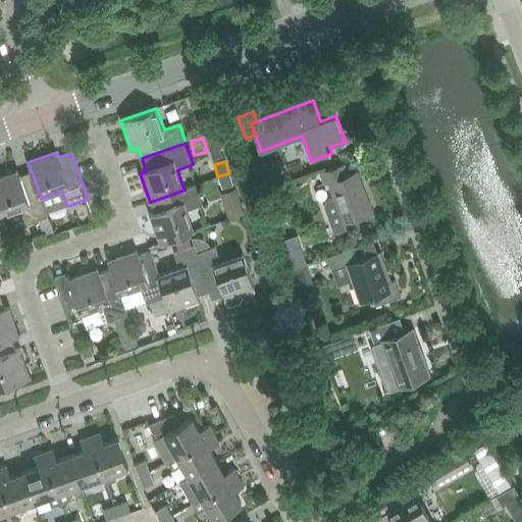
[(342,224),(345,222),(372,213),(365,195),(357,173),(349,176),(345,164),(321,173),(326,185),(330,184),(336,198),(325,202),(324,206),(332,230),(336,232),(341,230),(343,227),(342,224)]
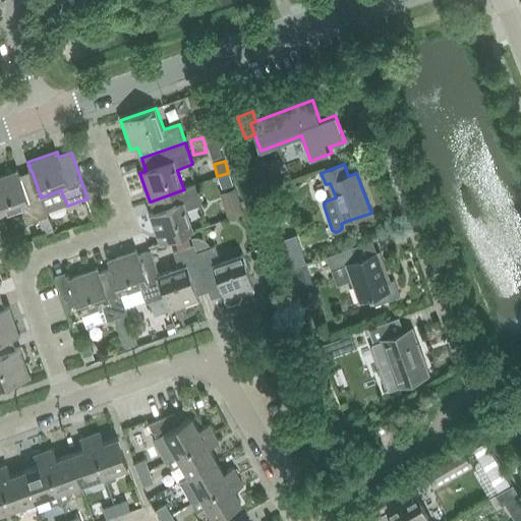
[(32,171),(31,171),(19,175),(17,170),(0,175),(0,213),(1,216),(22,208),(27,223),(48,216),(42,197),(41,197),(32,171)]
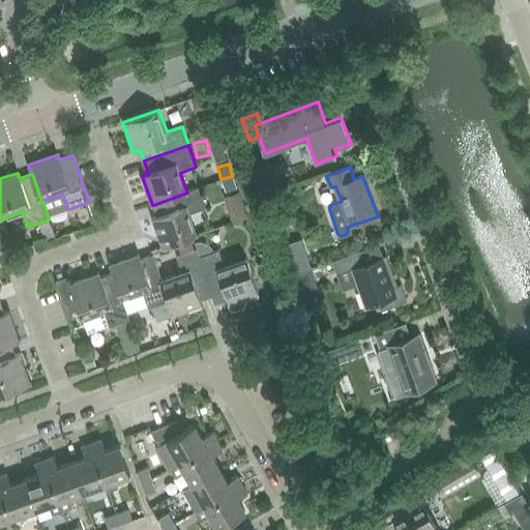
[(232,176),(221,179),(225,192),(237,188),(232,176)]
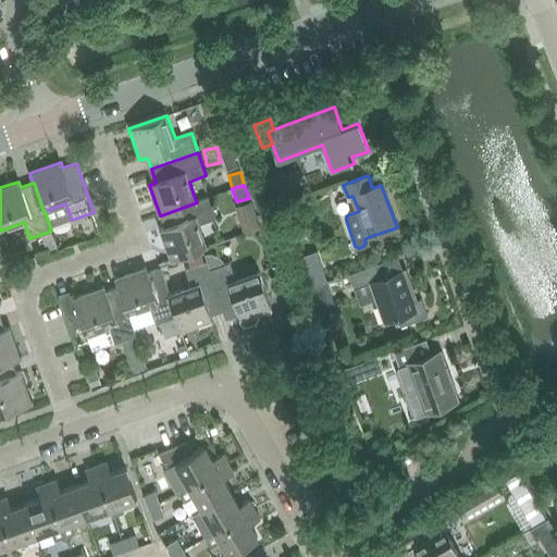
[(197,202),(161,215),(165,229),(160,230),(171,260),(207,247),(199,224),(215,219),(209,197),(196,201),(197,202)]
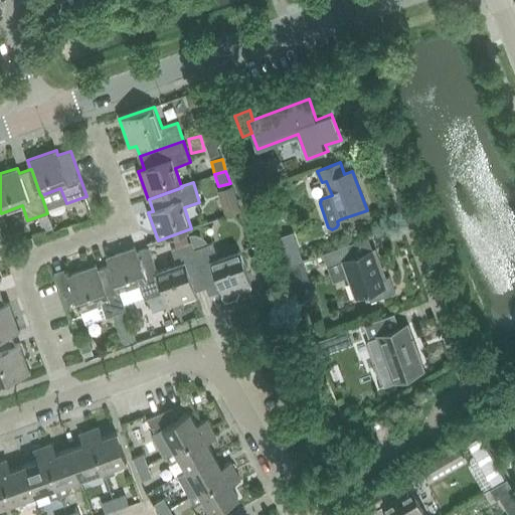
[(194,249),(195,249),(192,241),(172,248),(178,264),(158,271),(157,272),(165,293),(170,308),(199,298),(196,291),(207,287),(194,249)]
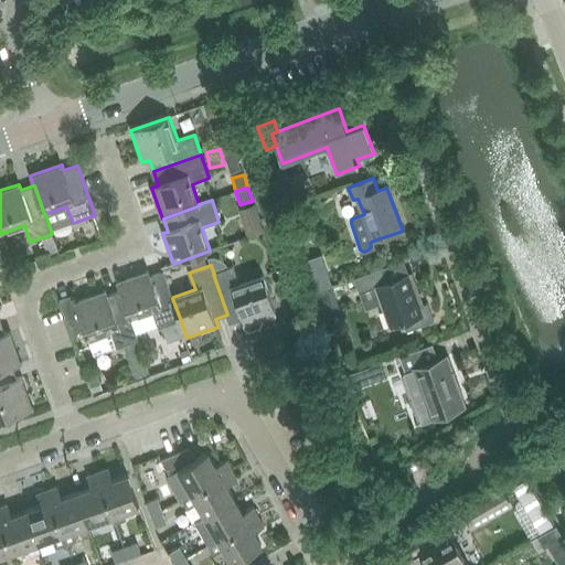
[(172,298),(173,297),(164,270),(162,272),(160,266),(117,281),(120,291),(131,319),(132,319),(155,311),(161,328),(181,321),(172,298)]
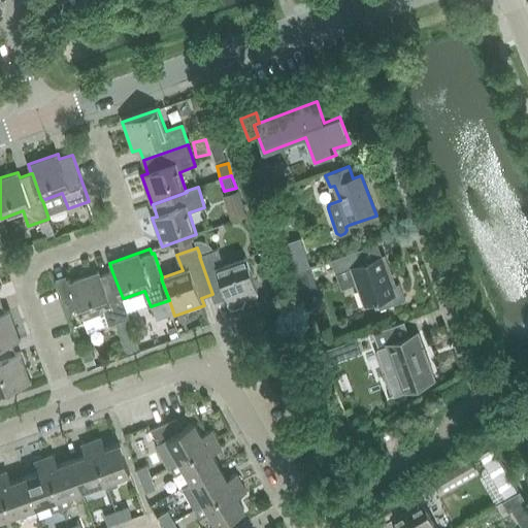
[(212,294),(216,303),(228,298),(229,303),(228,303),(229,306),(233,308),(242,305),(244,300),(243,298),(259,292),(246,257),(224,265),(218,250),(200,256),(199,256),(212,294)]
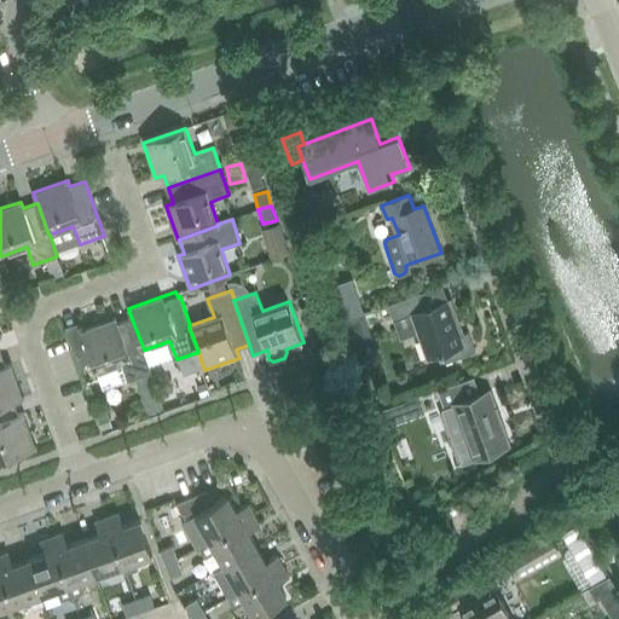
[(414,314),(428,357),(443,352),(446,363),(476,352),(469,331),(464,334),(452,299),(423,310),(418,295),(389,305),(394,320),(414,314)]
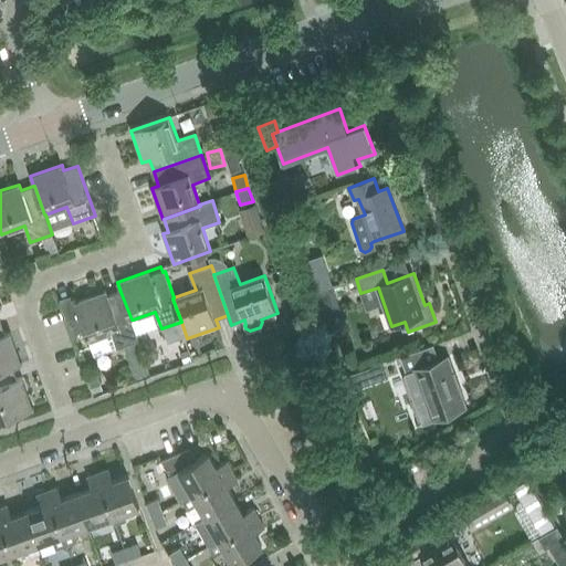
[(132,320),(121,292),(111,295),(108,290),(73,303),(71,296),(59,300),(72,337),(87,333),(90,341),(113,332),(119,349),(125,348),(138,343),(140,342),(133,320),(132,320)]
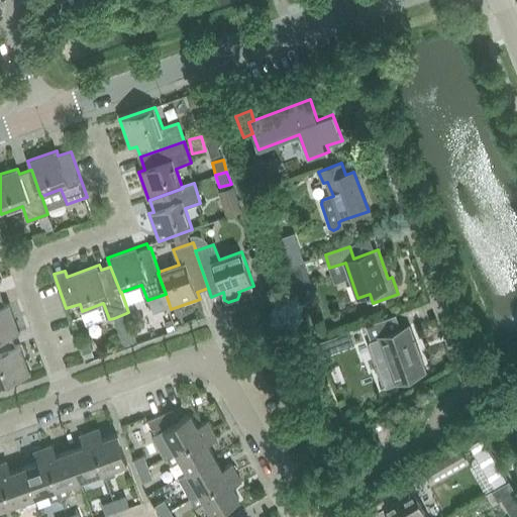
[(303,275),(301,268),(291,272),(293,279),(303,275)]
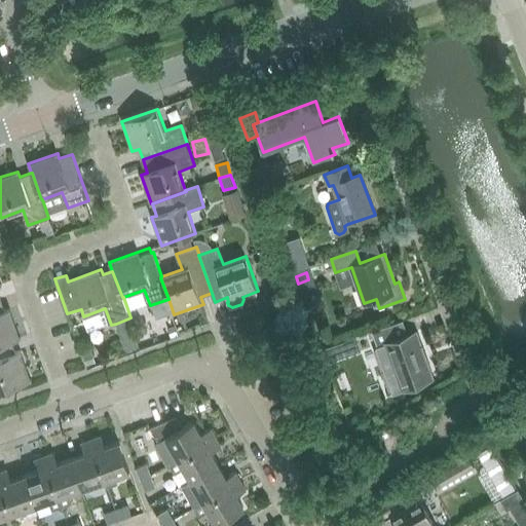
[(0,346),(12,343),(22,339),(10,309),(6,310),(2,299),(0,299),(0,346)]
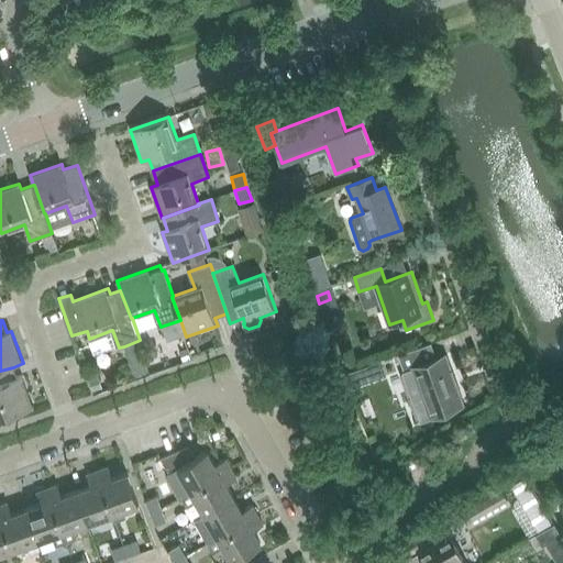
[(138,341),(124,346),(134,377),(148,372),(138,341)]
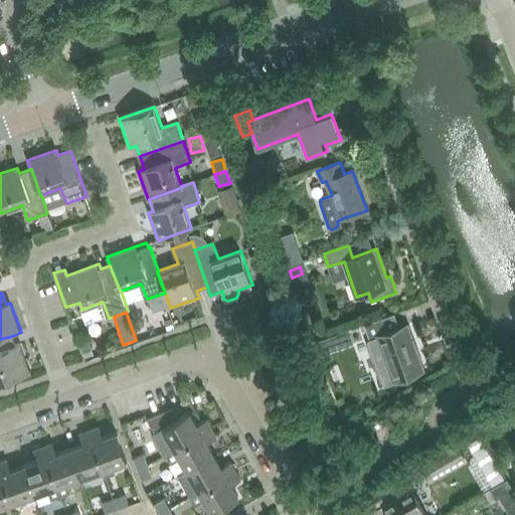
[(394,315),(365,325),(386,384),(424,371),(408,326),(399,329),(394,315)]
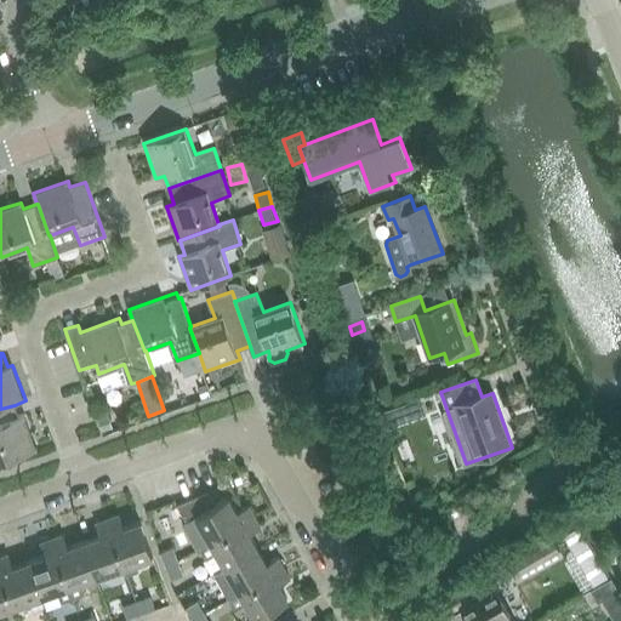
[(0,409),(0,462),(38,450),(26,416),(20,419),(15,405),(0,409)]
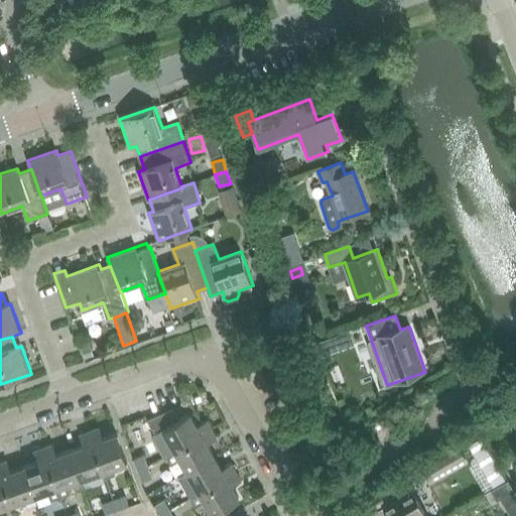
[(329,338),(315,343),(320,357),(334,352),(329,338)]
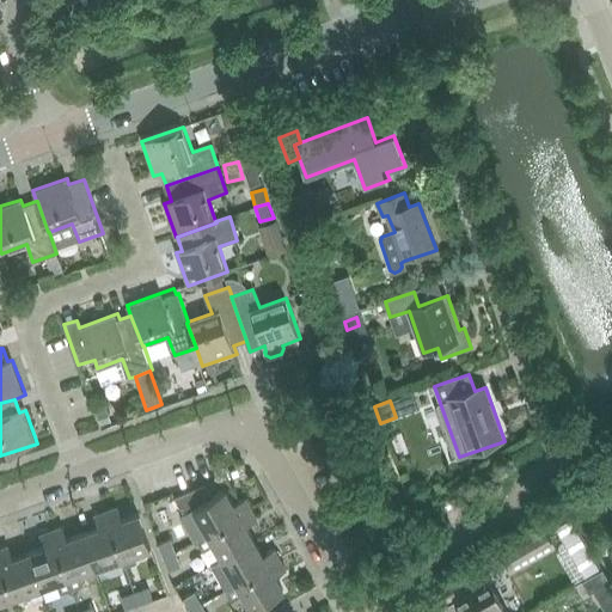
[(207,534),(251,509),(245,499),(233,506),(225,491),(212,499),(206,487),(173,499),(183,515),(193,509),(207,534)]
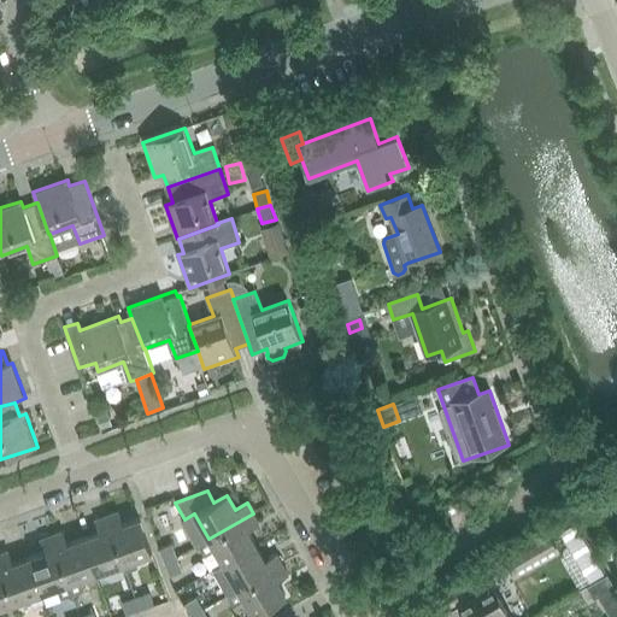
[(107,516),(124,563),(127,571),(137,568),(134,559),(152,553),(140,518),(121,524),(117,512),(107,516)]
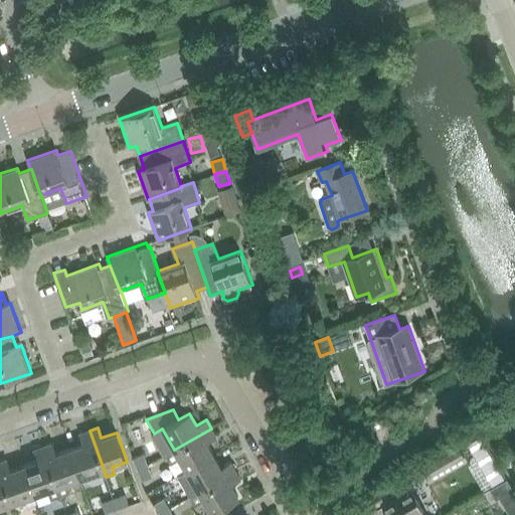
[(186,471),(213,455),(206,443),(216,437),(211,428),(174,450),(165,455),(171,464),(180,459),(186,471)]
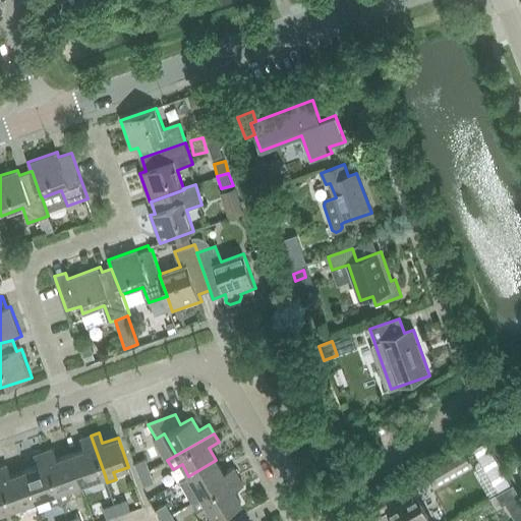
[(81,483),(105,475),(91,436),(80,440),(84,450),(71,454),(81,483)]
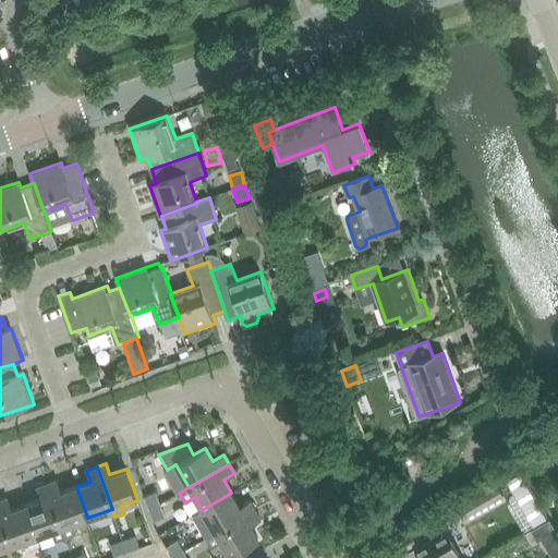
[(519,473),(507,481),(533,526),(546,519),(519,473)]
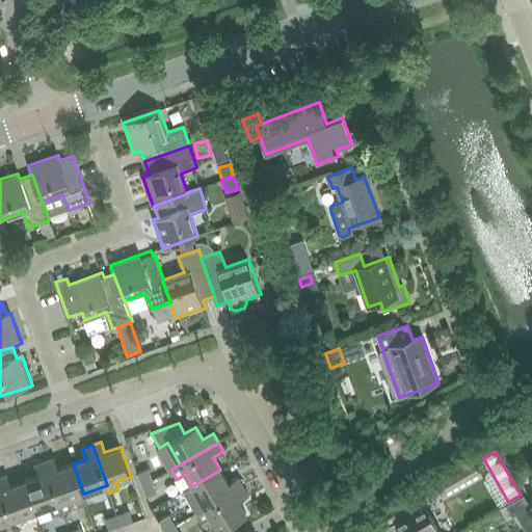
[(83,494),(73,463),(58,469),(55,458),(45,461),(59,502),(63,512),(72,509),(69,499),(83,494)]
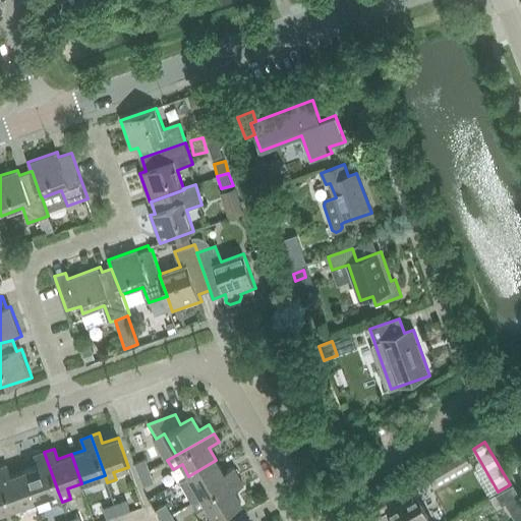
[(62,502),(58,491),(44,452),(35,456),(38,466),(24,471),(35,500),(47,496),(51,506),(62,502)]
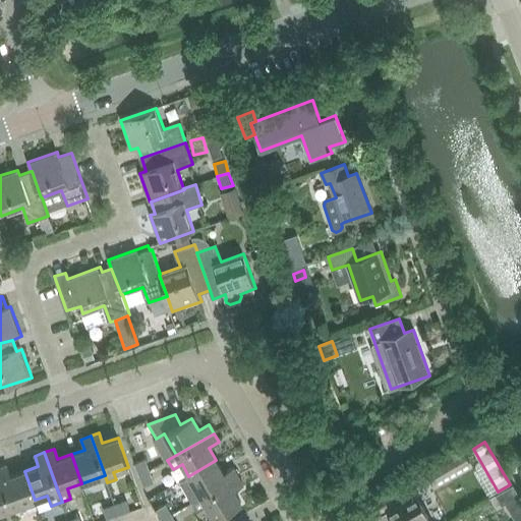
[(464,453),(428,473),(435,483),(469,463),(464,453)]
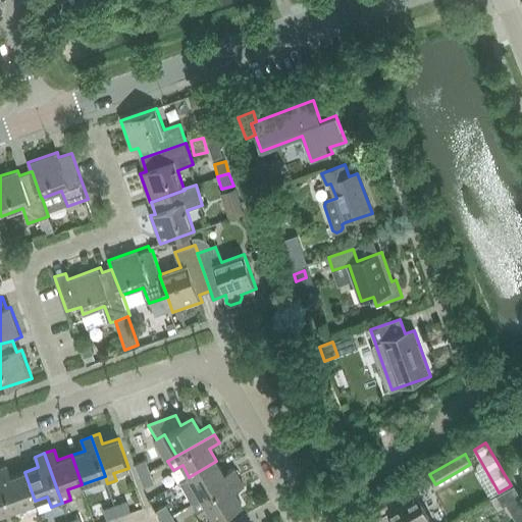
[(139,476),(150,472),(146,460),(134,465),(139,476)]
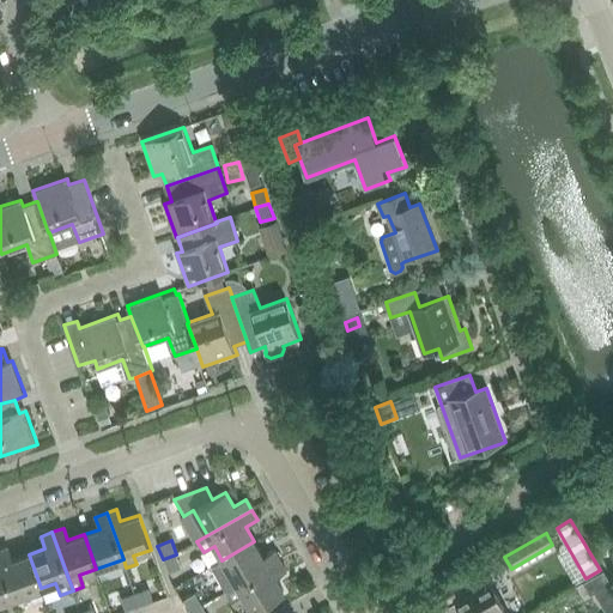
[(237,586),(280,560),(274,551),(263,558),(254,541),(222,560),(237,586)]
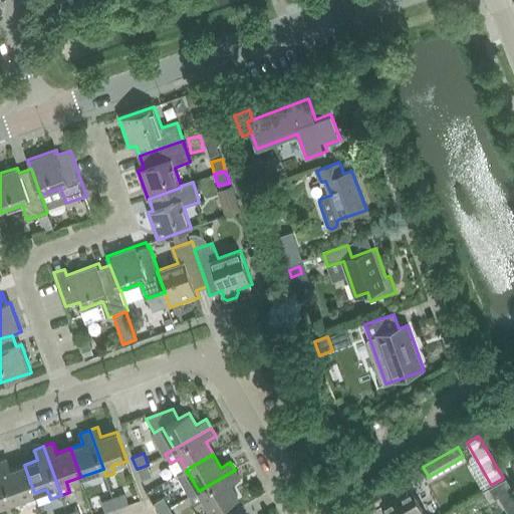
[(34,493),(24,465),(11,470),(7,459),(0,461),(0,469),(12,502),(34,493)]
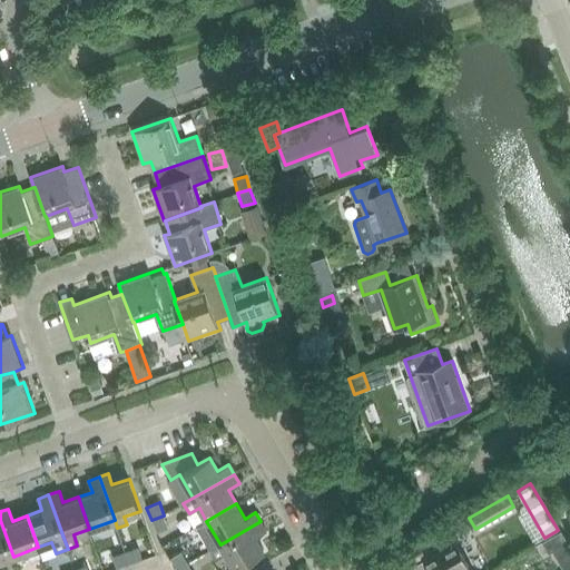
[(164,516),(151,520),(156,532),(168,528),(164,516)]
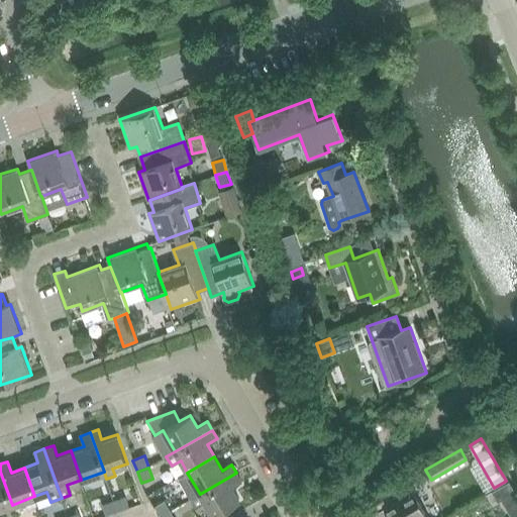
[(0,508),(12,505),(0,472),(0,508)]
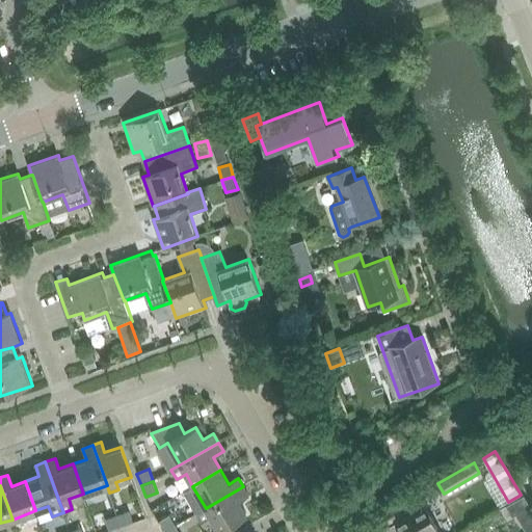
[(243,486),(206,508),(195,513),(201,523),(211,517),(218,530),(245,514),(238,502),(248,496),(243,486)]
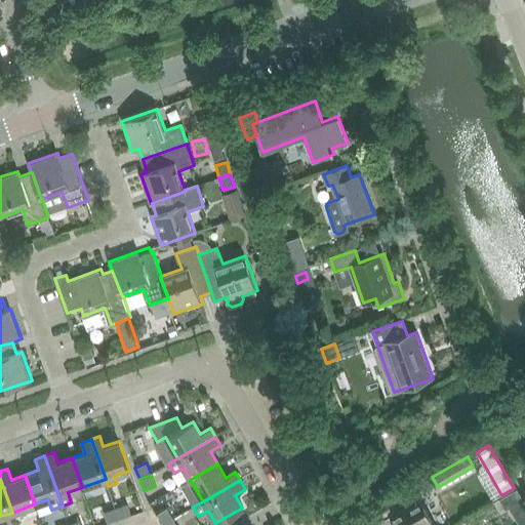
[(436,524),(420,498),(372,524),(436,524)]
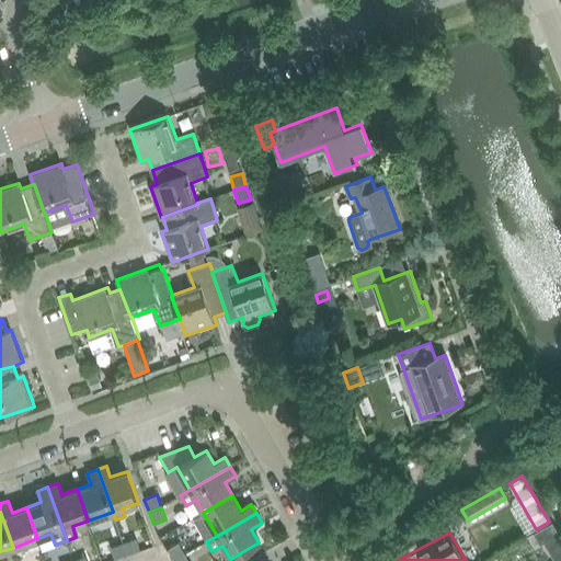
[(123,542),(127,556),(139,551),(135,538),(123,542)]
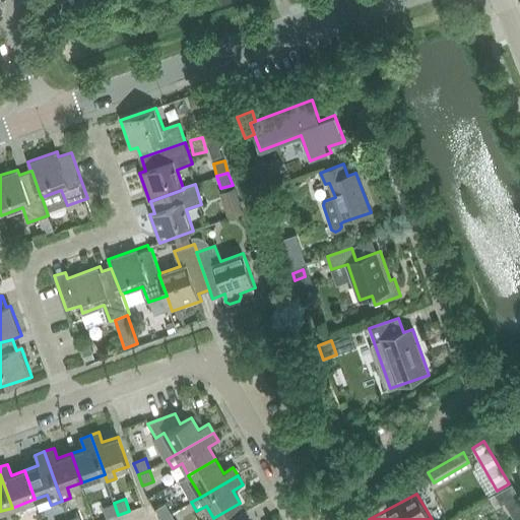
[(106,519),(118,515),(114,503),(102,508),(106,519)]
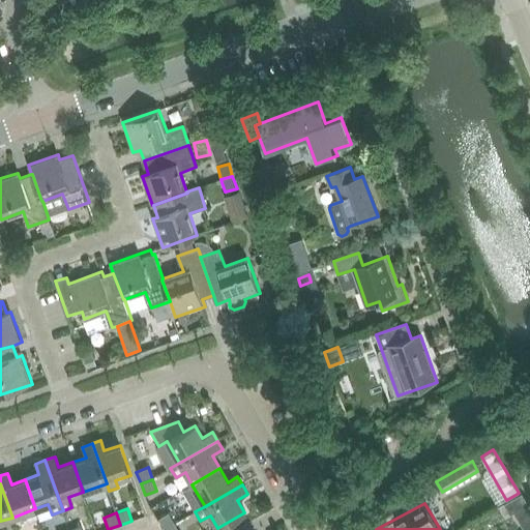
[(164,529),(175,524),(169,512),(157,519),(164,529)]
